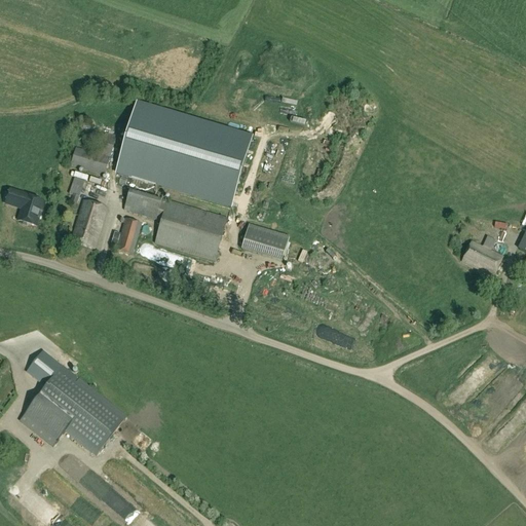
[(138,105),(117,175),(231,208),(231,207),(252,138),(138,105)]
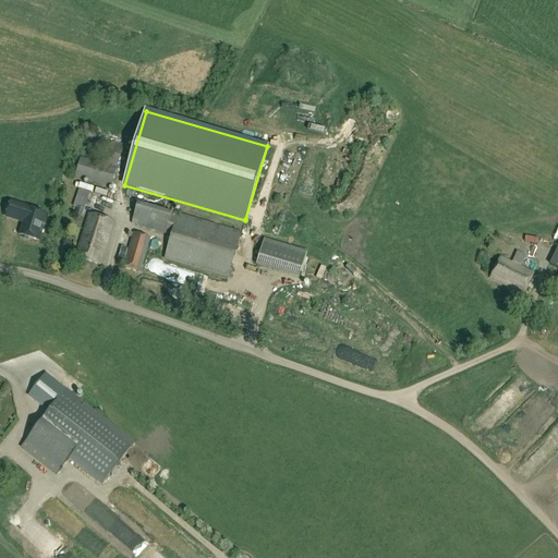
[(75,178),(111,187),(123,145),(109,142),(102,165),(81,158),(75,178)]
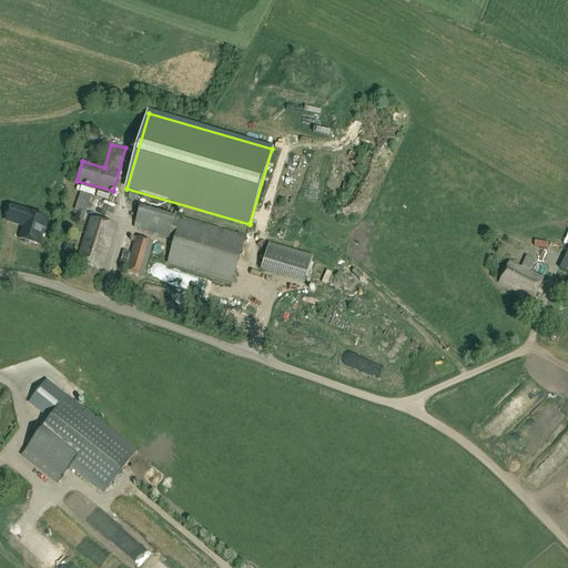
[(103,196),(105,191),(77,183),(75,189),(103,196)]
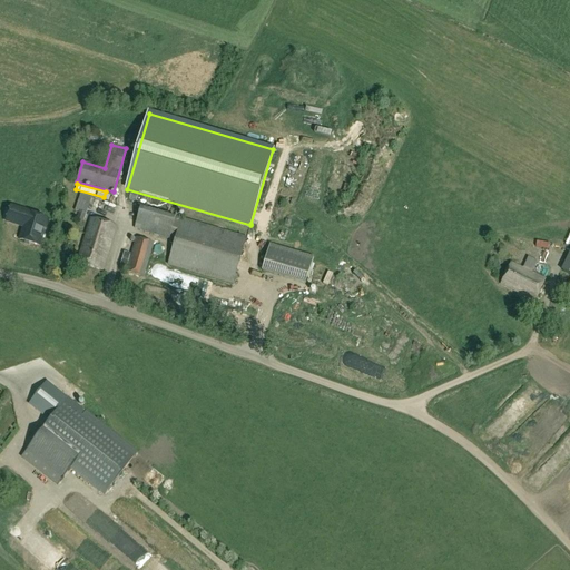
[(82,222),(91,196),(80,193),(75,209),(79,210),(76,219),(82,222)]
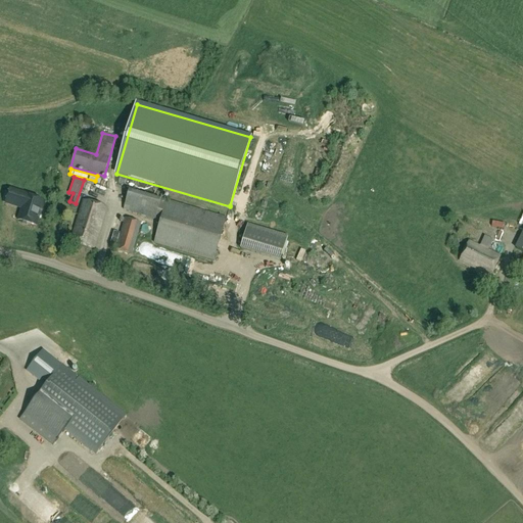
[(155,214),(160,198),(127,187),(127,198),(126,202),(126,210),(132,210),(142,214),(155,214)]
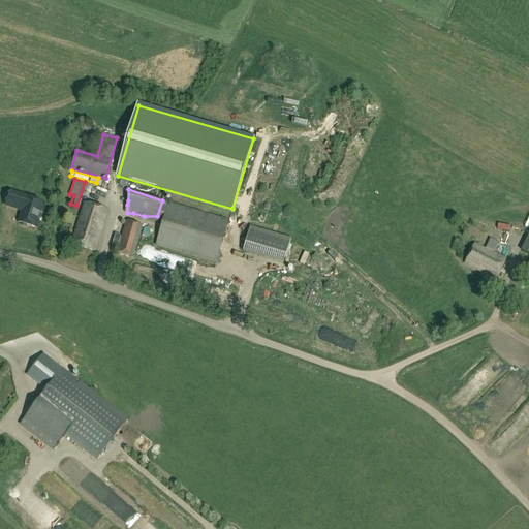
[(39,217),(43,204),(25,198),(26,196),(8,191),(4,206),(21,211),(17,223),(20,224),(21,227),(26,229),(29,227),(35,228),(39,217)]
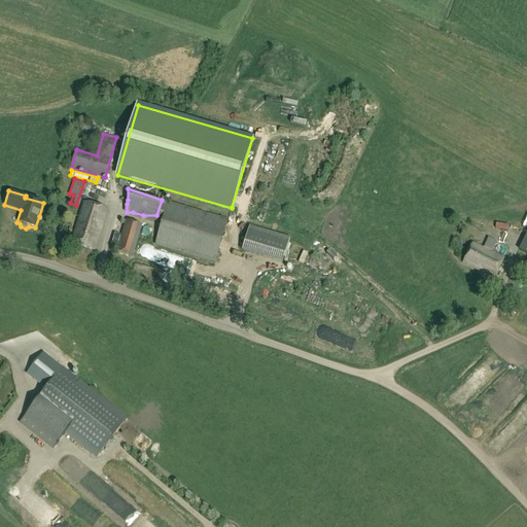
[(96,250),(108,208),(84,201),(71,243),(96,250)]
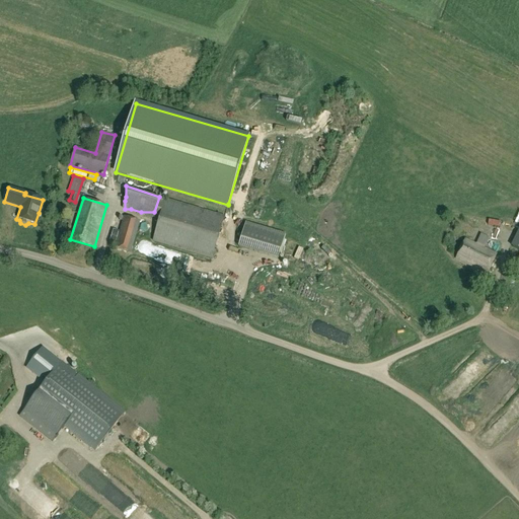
[(166,198),(160,218),(153,240),(212,257),(225,215),(166,198)]
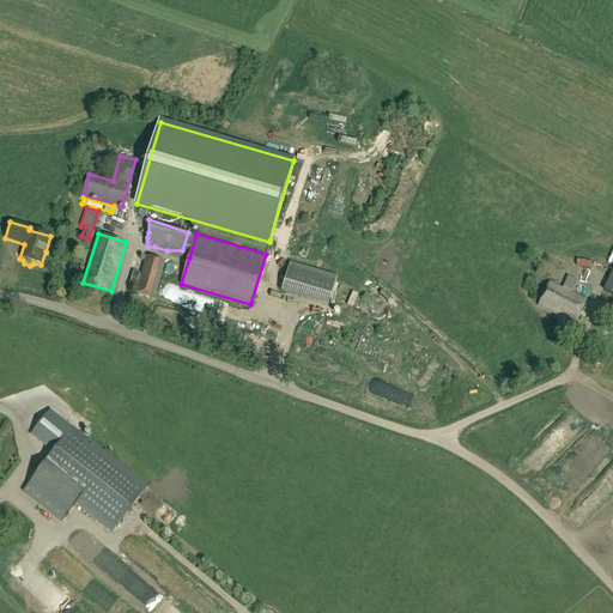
[(155,297),(165,260),(146,255),(137,291),(155,297)]
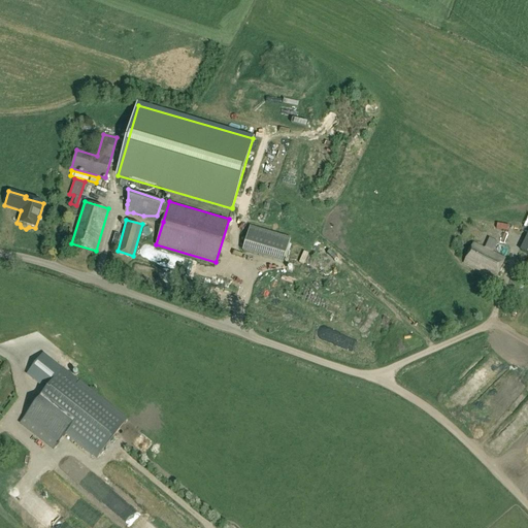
[(497,221),(495,228),(509,232),(512,224),(497,221)]
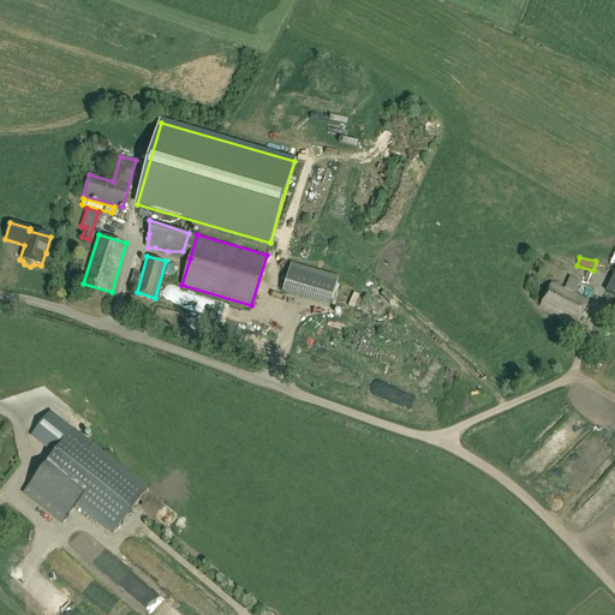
[(330,305),(338,278),(291,263),(282,292),(330,305)]
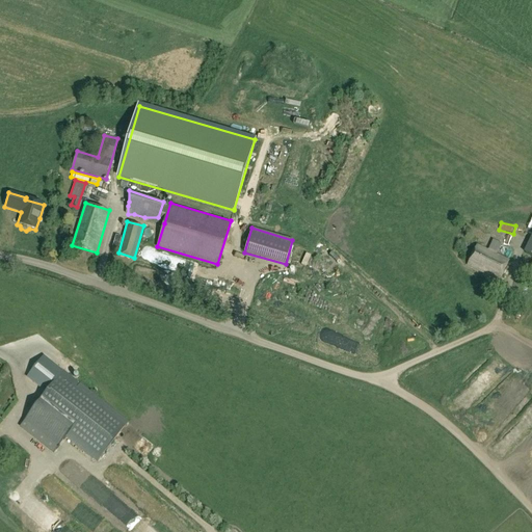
[(144,236),(142,246),(152,248),(154,238),(144,236)]
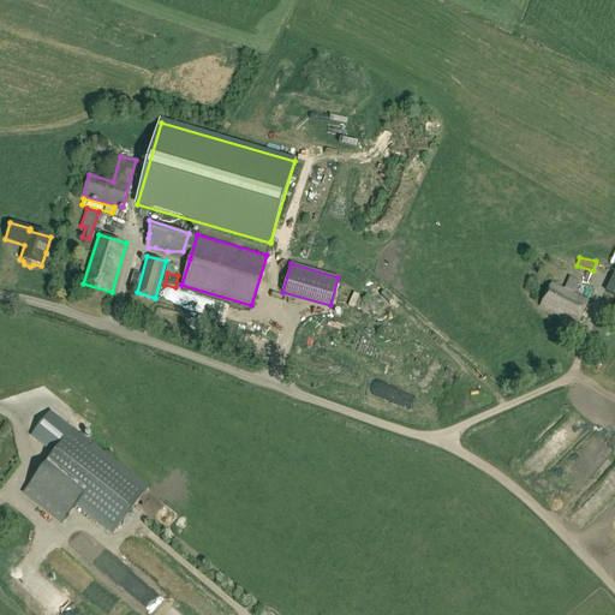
[(573,293),(579,281),(569,276),(563,290),(551,282),(541,305),(577,323),(587,300),(573,293)]
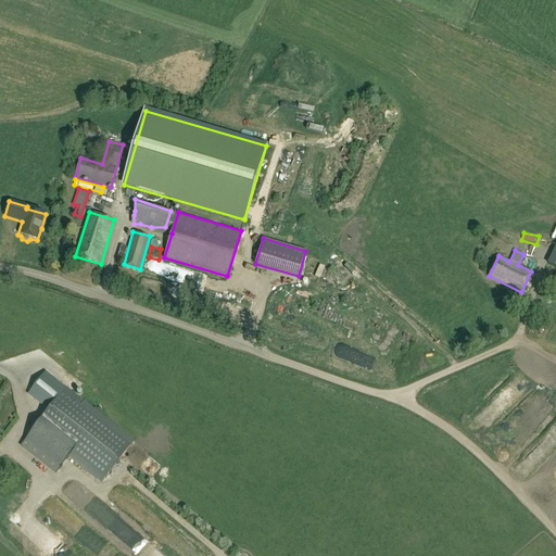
[(35,387),(28,395),(48,411),(50,408),(51,406),(52,405),(54,403),(55,400),(58,399),(59,397),(60,395),(62,392),(64,390),(66,387),(47,371),(35,387)]
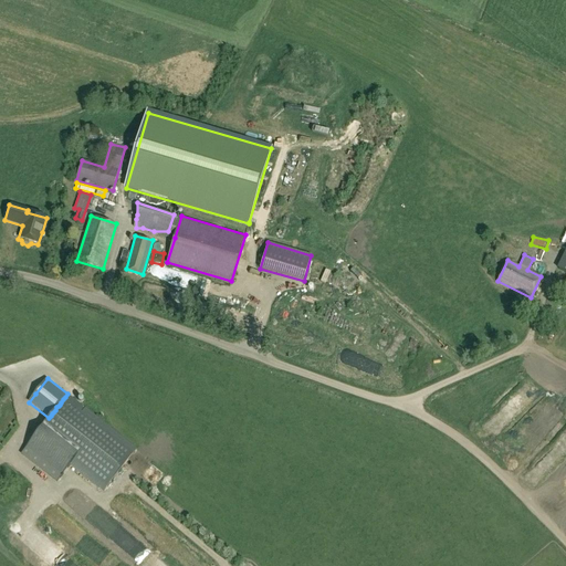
[(104,490),(137,449),(67,394),(65,397),(63,399),(61,402),(60,405),(59,406),(56,407),(55,410),(53,412),(52,413),(51,416),(49,418),(43,425),(21,452),(56,481),(71,463),(104,490)]
